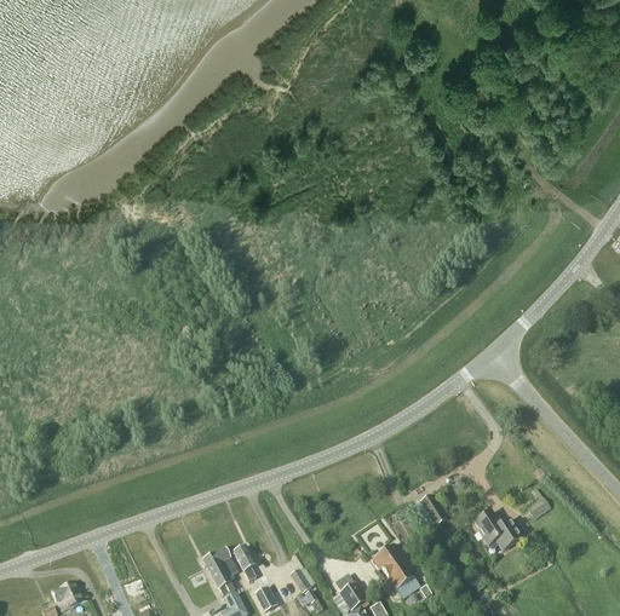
[(436,525),(446,518),(430,494),(420,501),(436,525)]
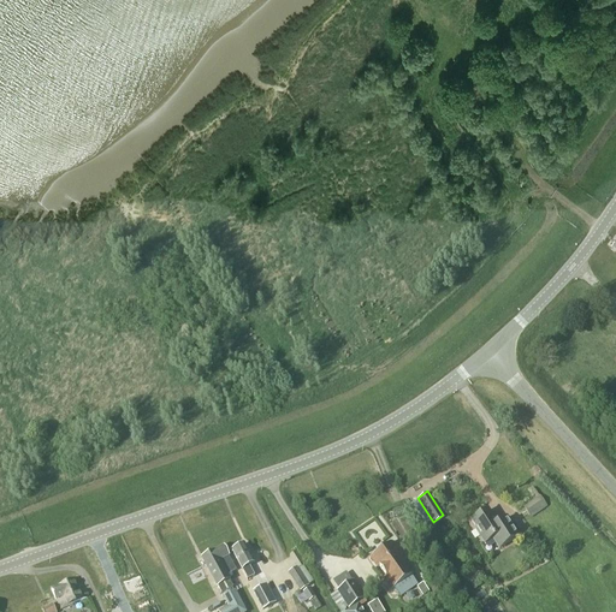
[(522,505),(531,516),(548,505),(539,494),(522,505)]
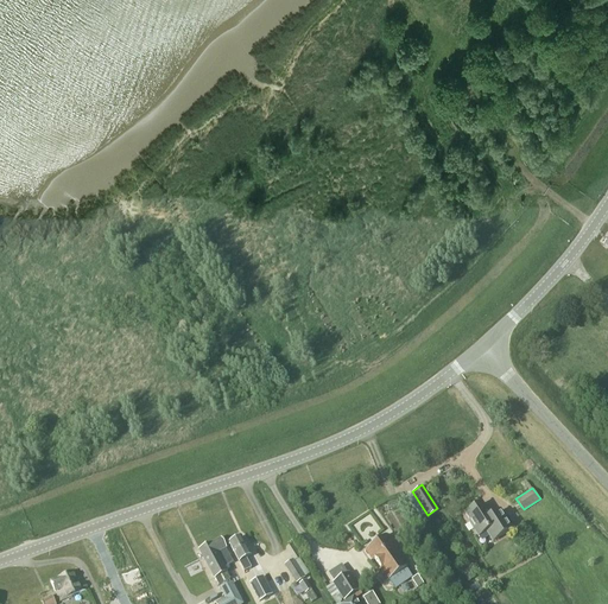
[(486,529),(493,539),(512,527),(500,508),(491,515),(481,501),(466,512),(470,520),(469,520),(479,534),(486,529)]
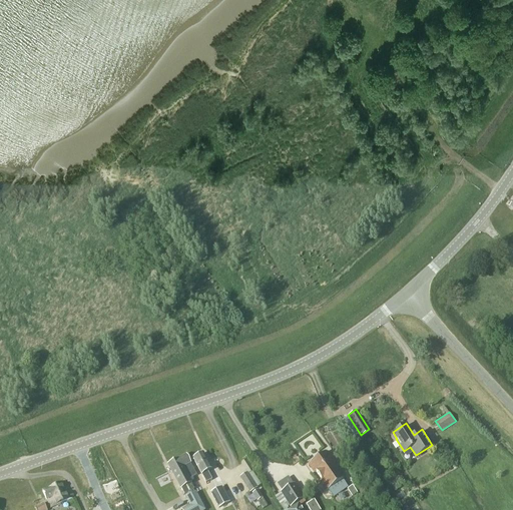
[(324,481),(322,482),(318,485),(327,499),(347,484),(343,478),(344,477),(331,459),(332,458),(326,449),(309,462),(315,471),(316,470),(322,478),(322,477),(324,481)]
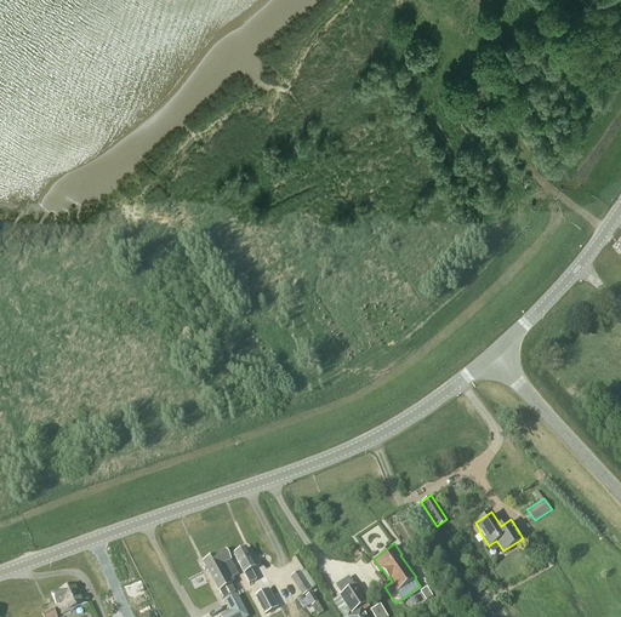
[(252,567),(256,565),(246,546),(234,553),(244,572),(245,571),(249,581),(256,577),(252,567)]
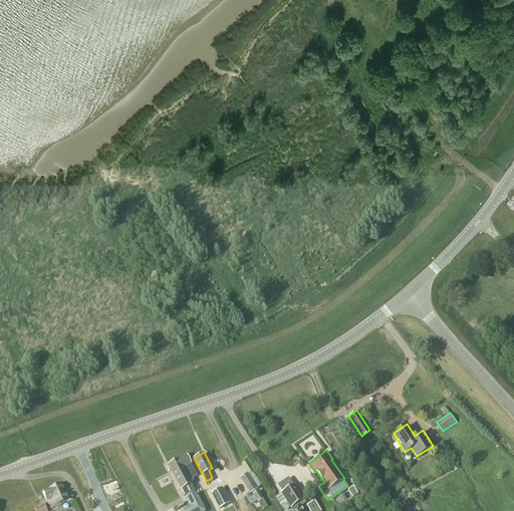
[(189,478),(196,474),(185,454),(169,464),(182,488),(185,492),(194,487),(189,478)]
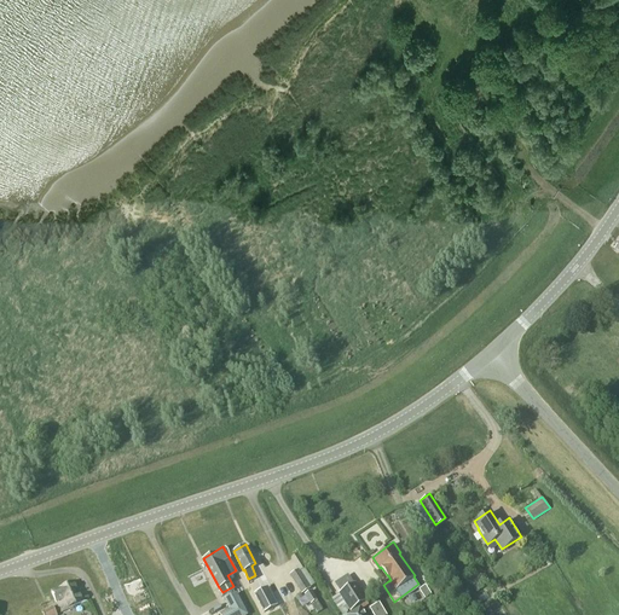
[(302,591),(310,586),(311,585),(299,567),(290,573),(302,591)]
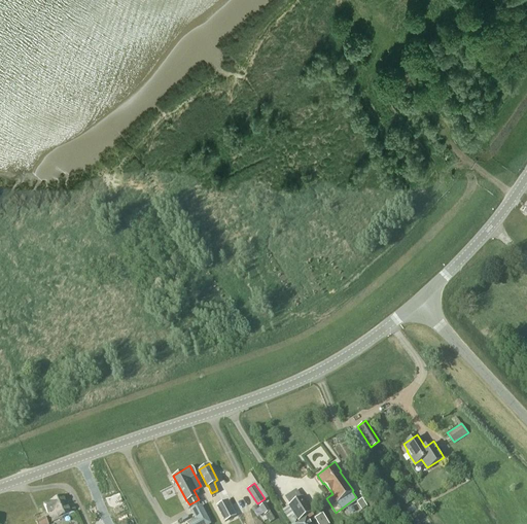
[(414,497),(407,484),(402,486),(405,490),(399,493),(406,502),(414,497)]
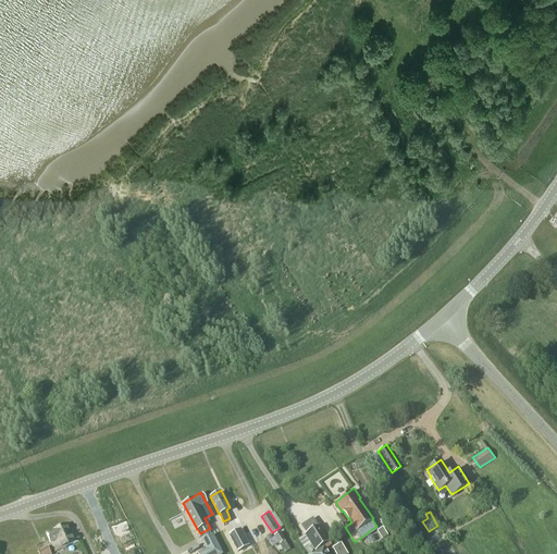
[(56,550),(79,539),(71,521),(46,532),(50,542),(51,541),(52,544),(49,546),(48,544),(38,549),(39,553),(48,553),(51,553),(49,549),(53,546),(56,550)]
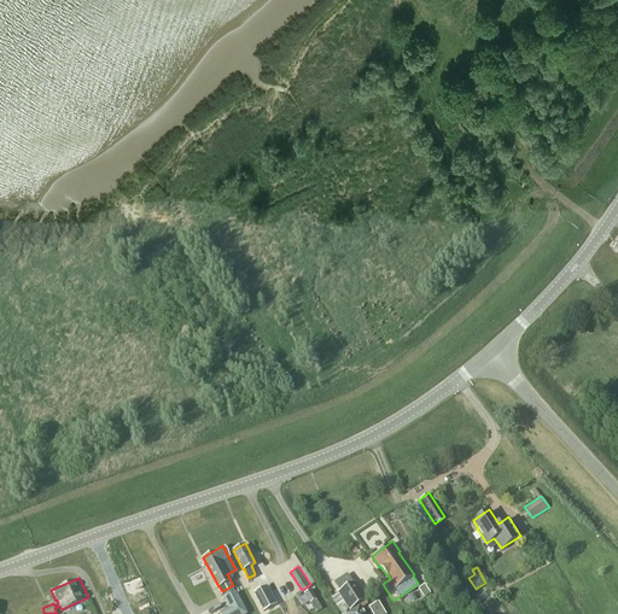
[(354,580),(331,595),(343,612),(340,613),(342,613),(365,613),(360,607),(368,602),(354,580)]
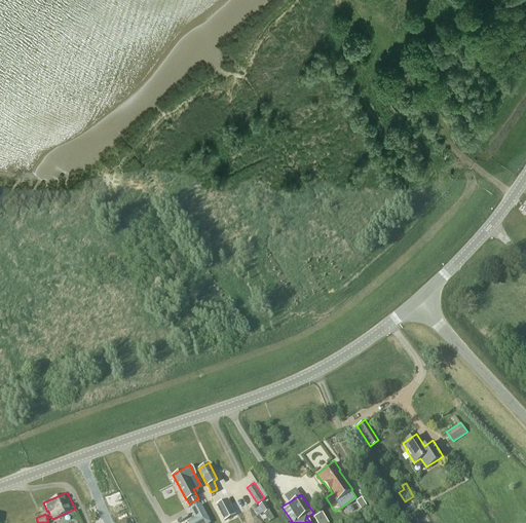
[(235,513),(227,497),(216,502),(224,519),(235,513)]
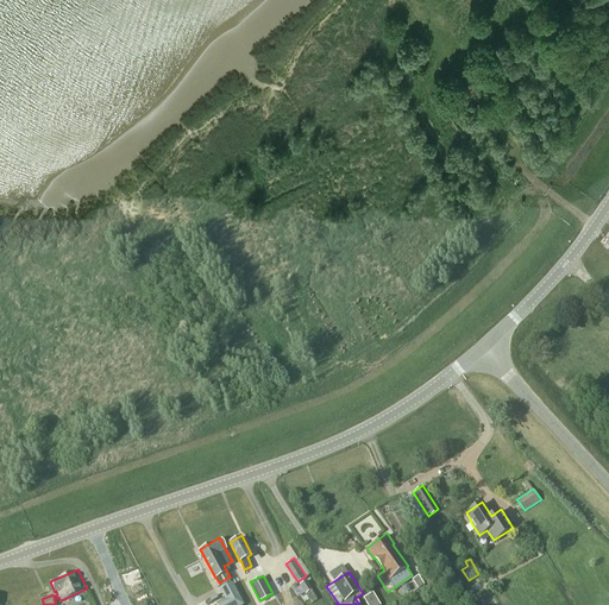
[(312,588),(306,579),(300,583),(306,592),(312,588)]
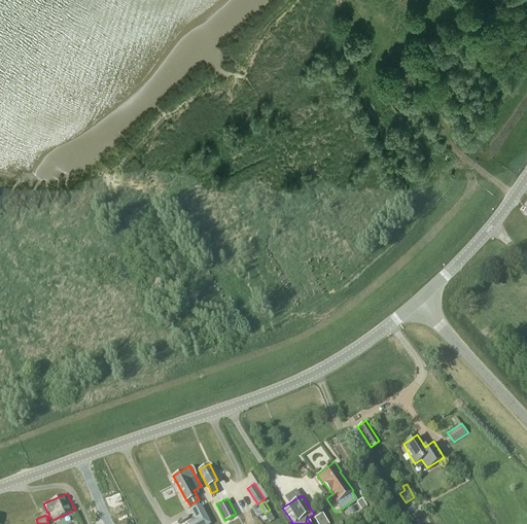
[(205,523),(210,521),(201,504),(191,510),(196,518),(185,523),(205,523)]
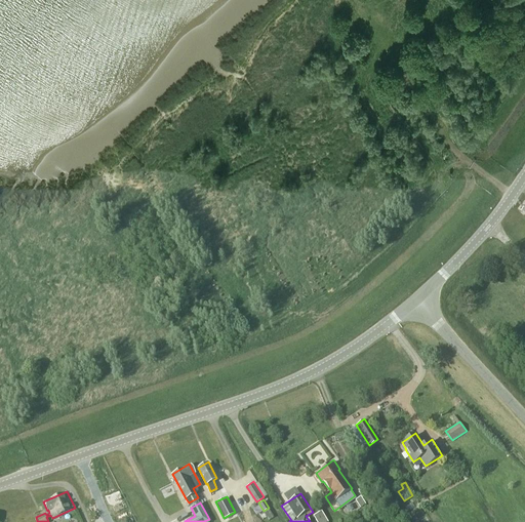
[(274,516),(269,508),(264,511),(269,519),(274,516)]
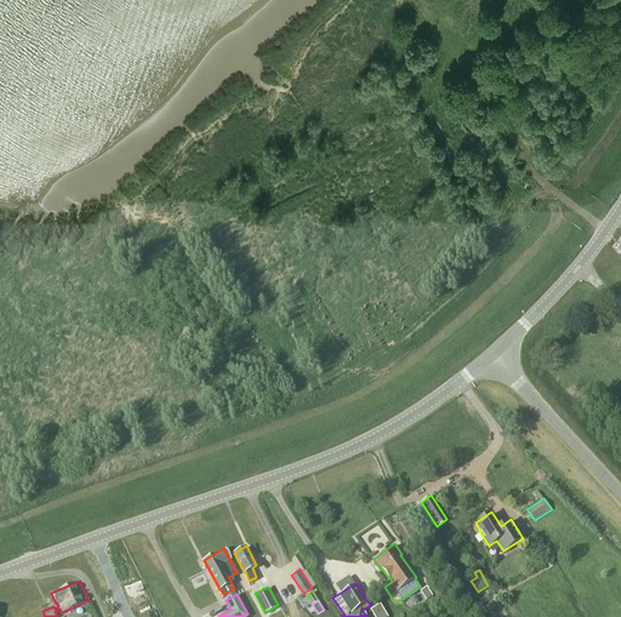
[(380,604),(370,610),(374,616),(379,616),(386,612),(380,604)]
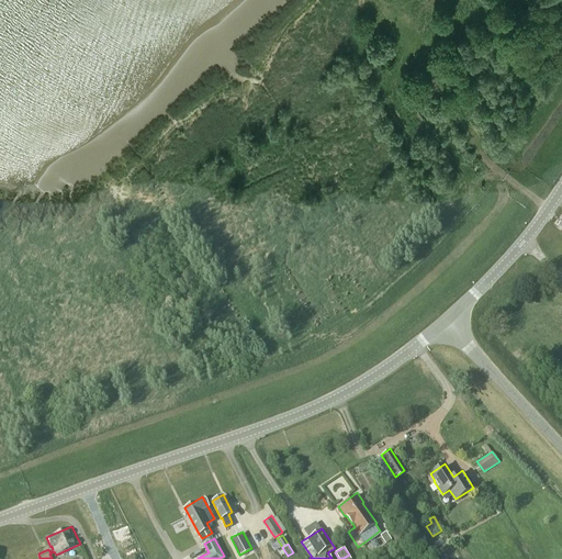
All buildings are outlined.
